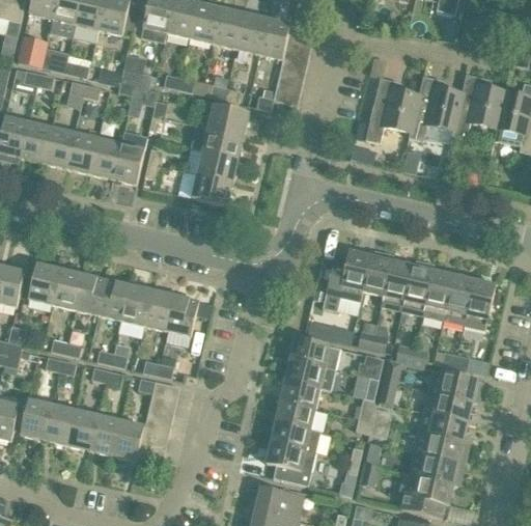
[(0,0),(0,17),(7,19),(11,0),(0,0)]
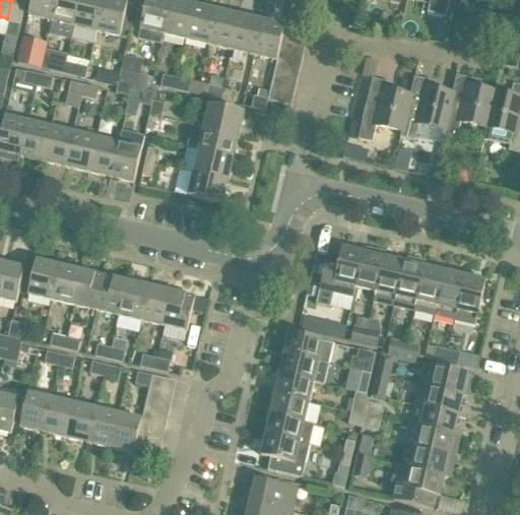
[(11,0),(7,18),(8,18),(20,21),(25,0),(11,0)]
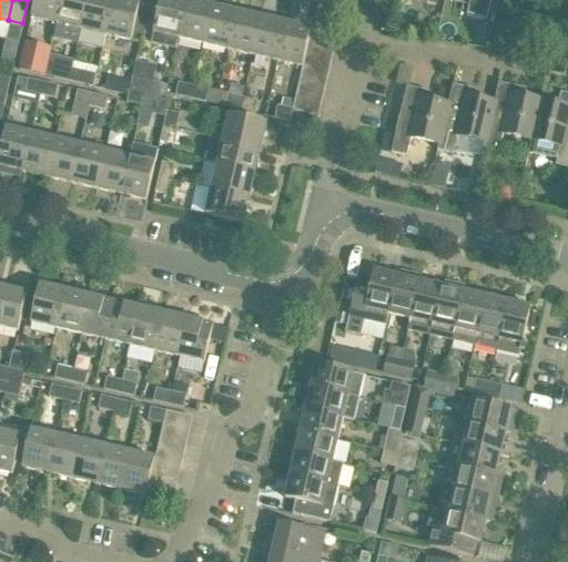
[(34,0),(31,14),(56,20),(60,0),(34,0)]
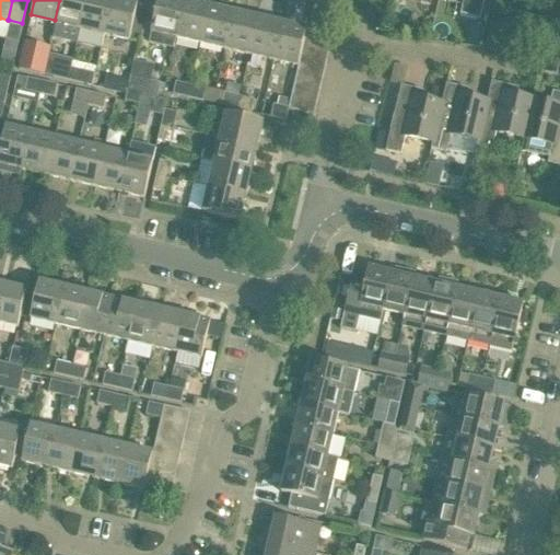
[(59,0),(55,20),(53,33),(77,38),(80,26),(85,0),(59,0)]
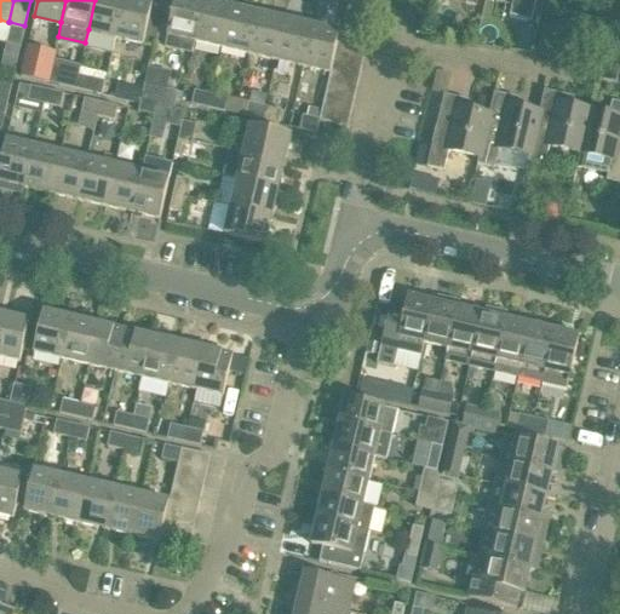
[(95,0),(89,29),(115,35),(122,0),(95,0)]
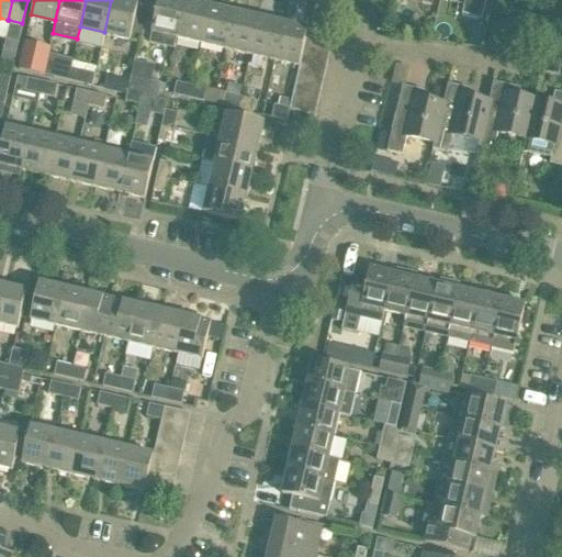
[(111,0),(104,32),(130,37),(138,0),(111,0)]
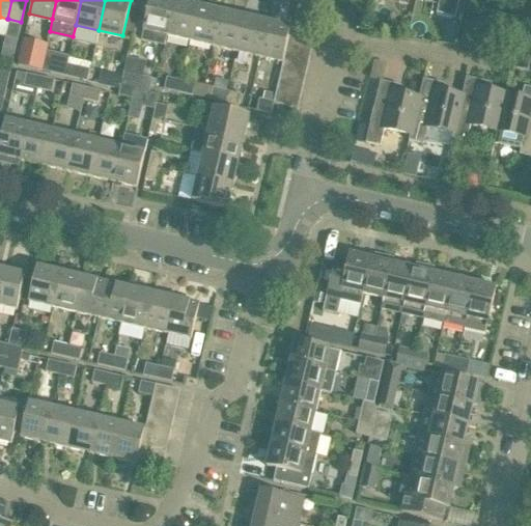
[(149,0),(141,36),(165,42),(167,33),(175,0),(149,0)]
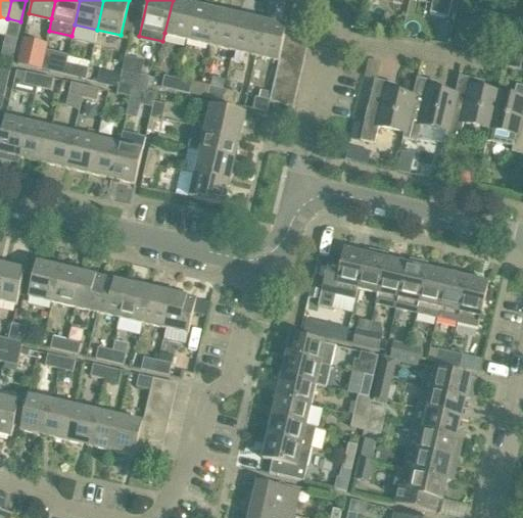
[(164,33),(187,38),(195,3),(182,0),(173,0),(164,33)]
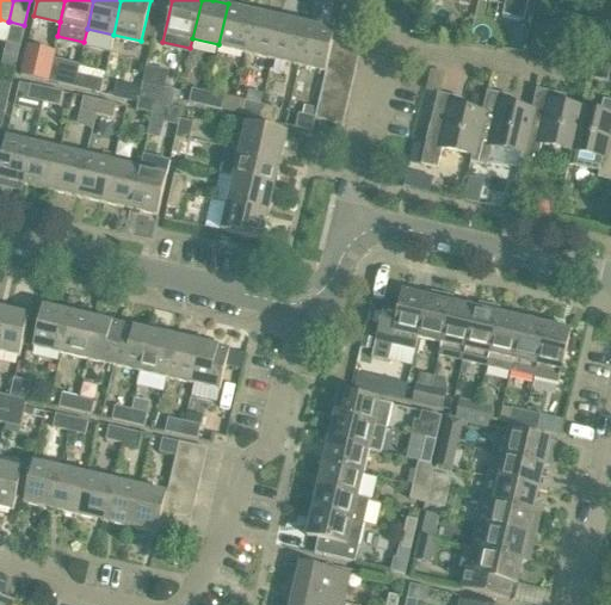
[(505,0),(503,10),(523,14),(526,0),(505,0)]
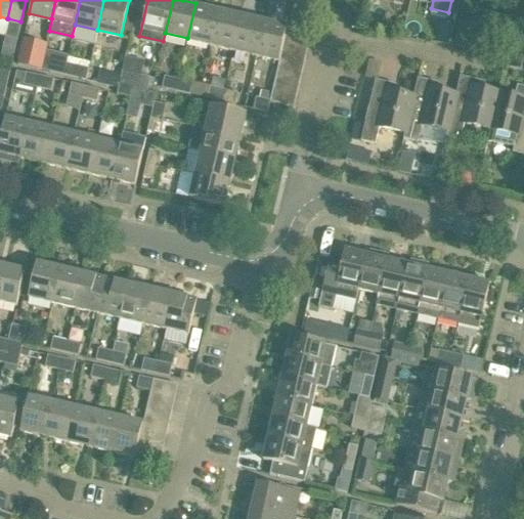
[(187,38),(210,43),(218,8),(195,3),(187,38)]
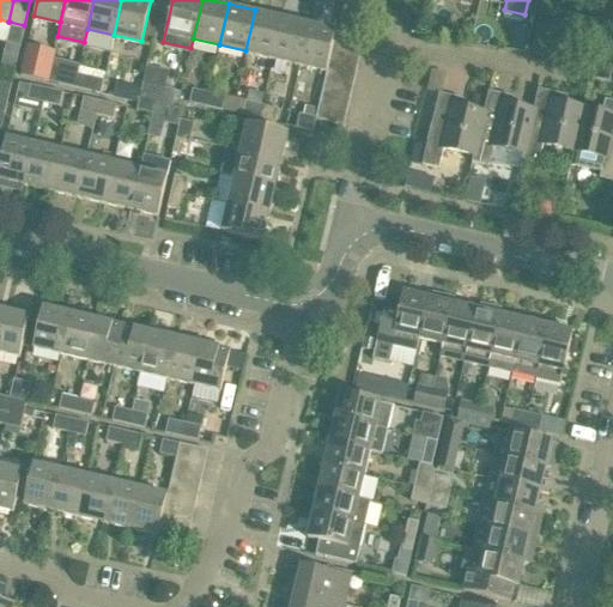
[(246,50),(272,56),(281,16),(255,10),(246,50)]
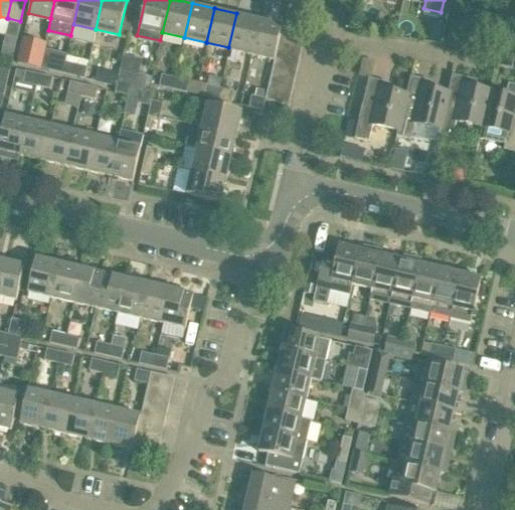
[(228,47),(250,52),(259,18),(236,13),(228,47)]
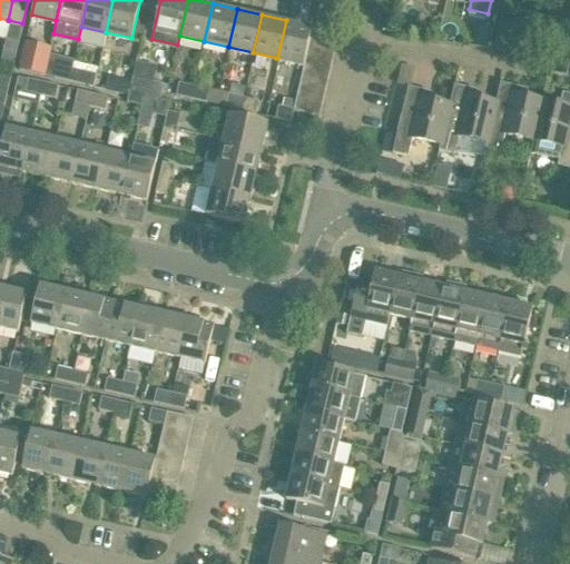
[(9,20),(6,36),(19,39),(22,23),(9,20)]
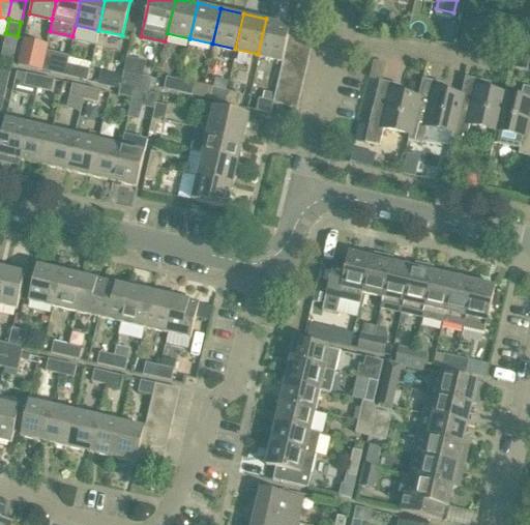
[(282,60),(285,50),(288,37),(290,25),(266,19),(258,54),(282,60)]
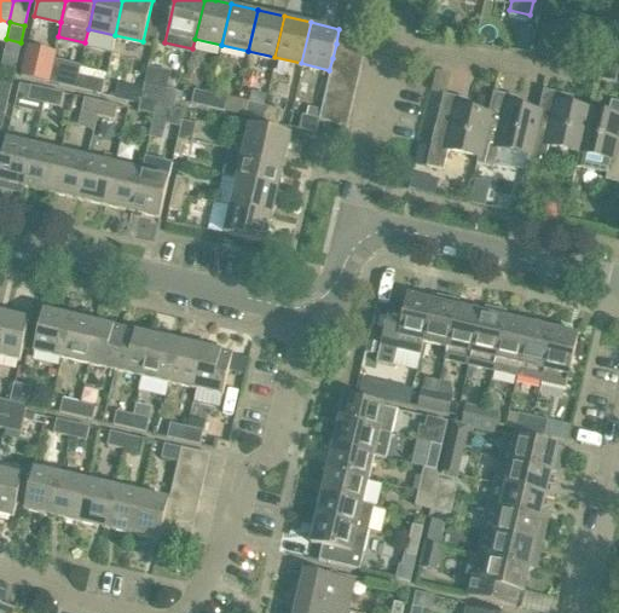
[(368,35),(340,29),(339,29),(336,44),(364,50),(368,35)]
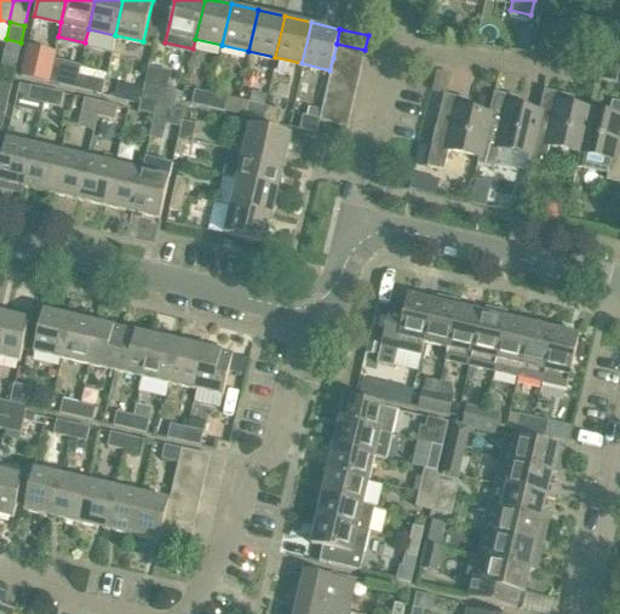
[(55,49),(28,42),(24,58),(24,57),(21,72),(38,75),(49,78),(55,49)]
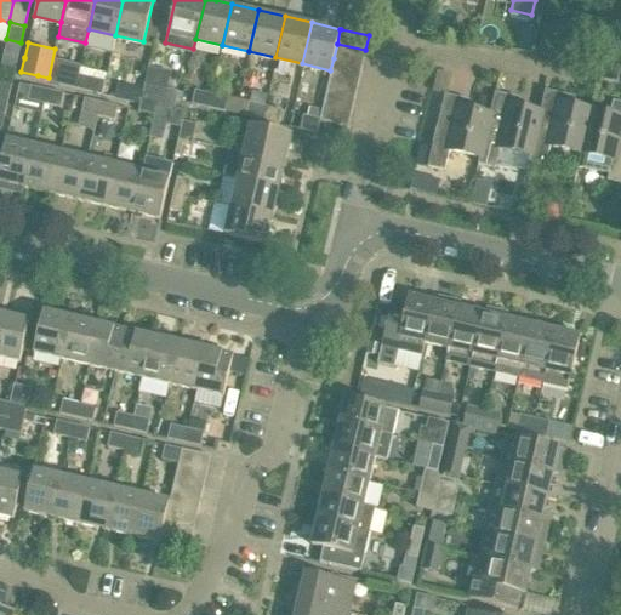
[(362,64),(365,50),(337,44),(334,58),(362,64)]
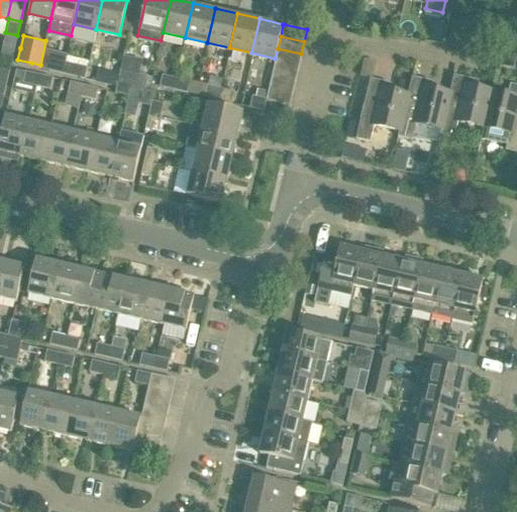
[(278,48),(275,59),(275,61),(298,66),(301,54),(278,48)]
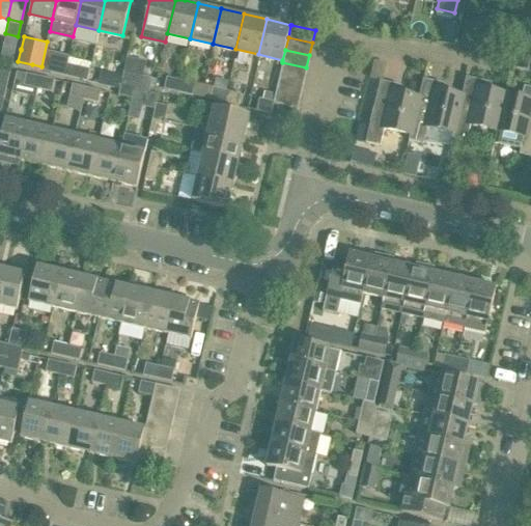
[(51,68),(64,72),(67,60),(53,57),(51,68)]
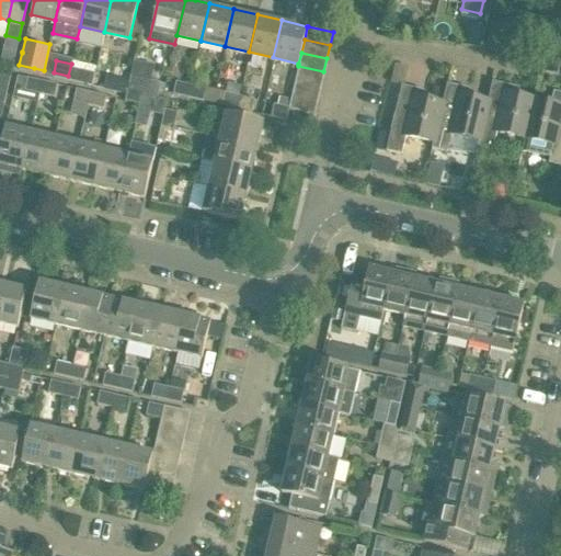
[(83,80),(83,79),(87,67),(71,64),(68,76),(83,80)]
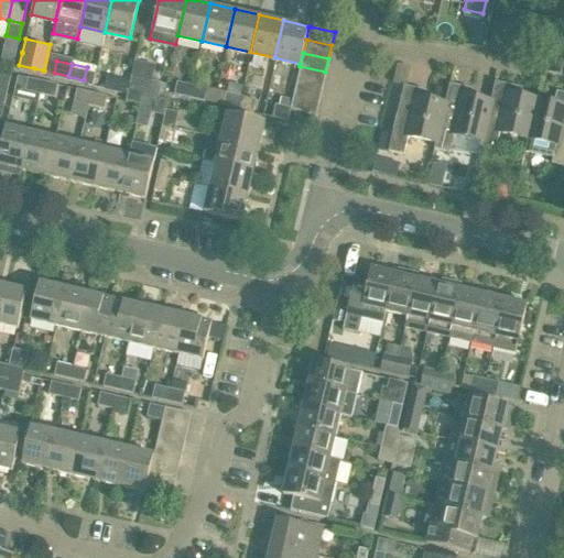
[(300,66),(296,79),(323,85),(325,72),(300,66)]
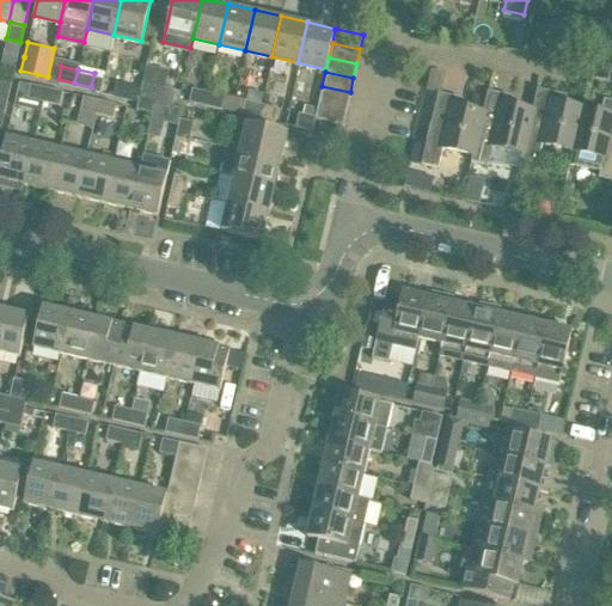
[(0,73),(0,90),(8,92),(12,77),(0,73)]
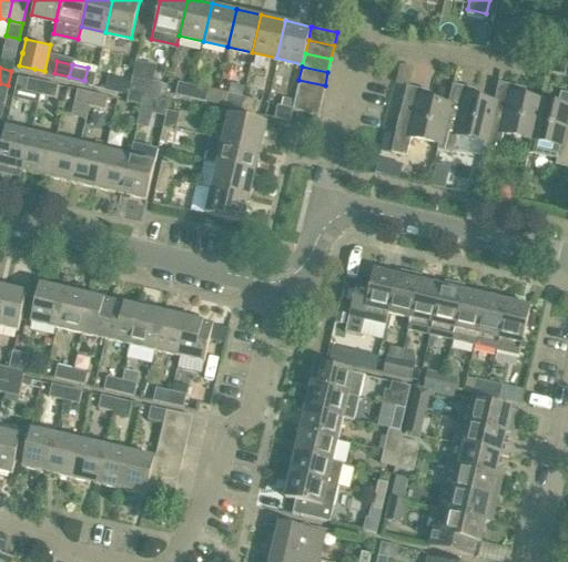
[(127,98),(141,101),(142,101),(145,89),(148,75),(133,72),(132,72),(127,98)]
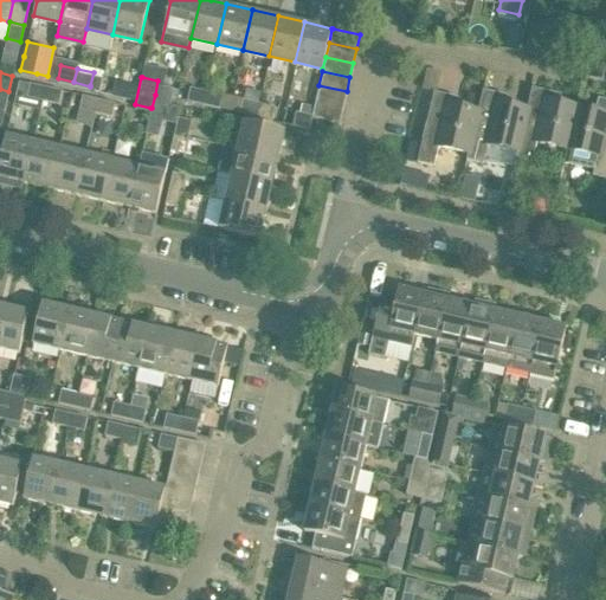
[(27,94),(43,97),(46,83),(30,79),(27,94)]
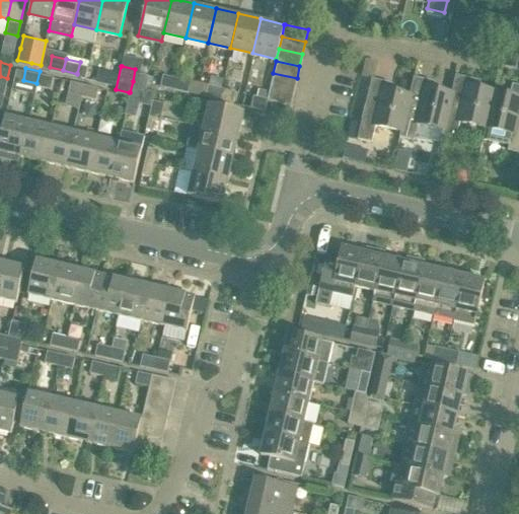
[(140,70),(135,69),(133,81),(146,84),(149,72),(143,71),(140,70)]
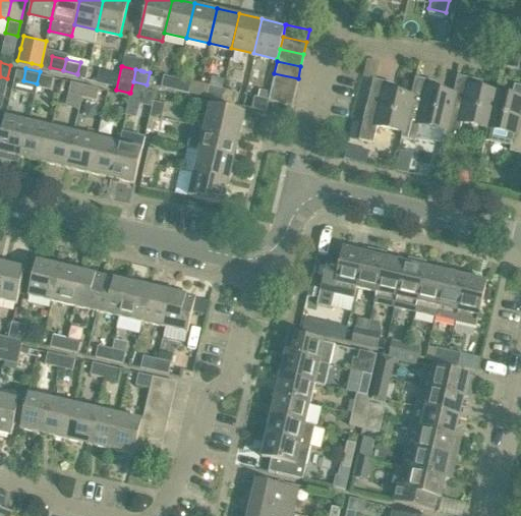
[(51,87),(54,74),(40,71),(37,83),(51,87)]
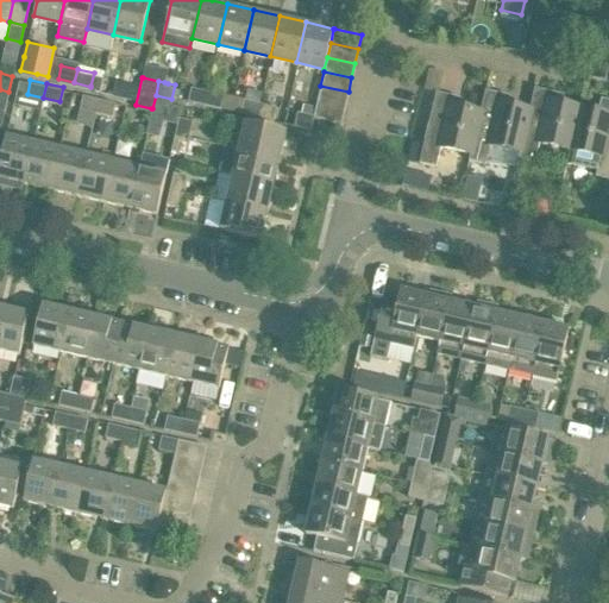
[(188,98),(205,101),(208,88),(192,83),(188,98)]
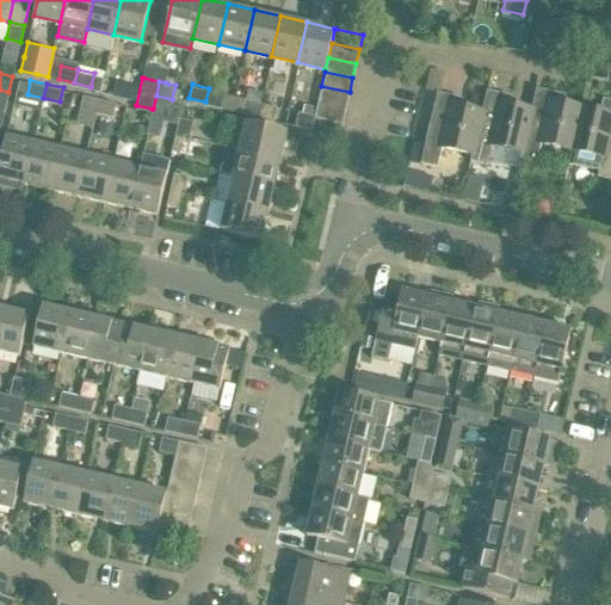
[(541,137),(571,144),(580,104),(550,97),(553,87),(536,84),(530,106),(531,106),(523,147),(522,147),(519,154),(536,158),(541,137)]
